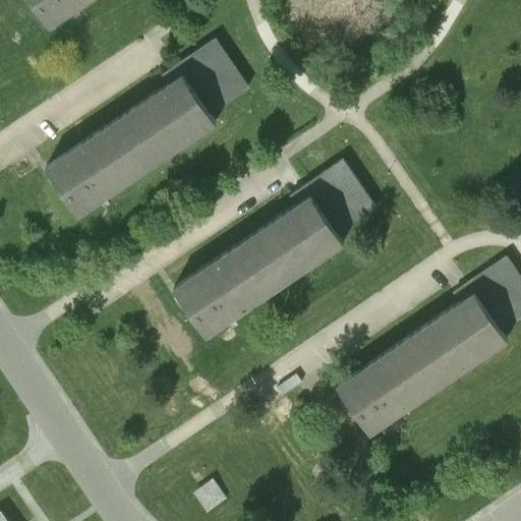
[(32,0),(50,26),(89,0),(32,0)]
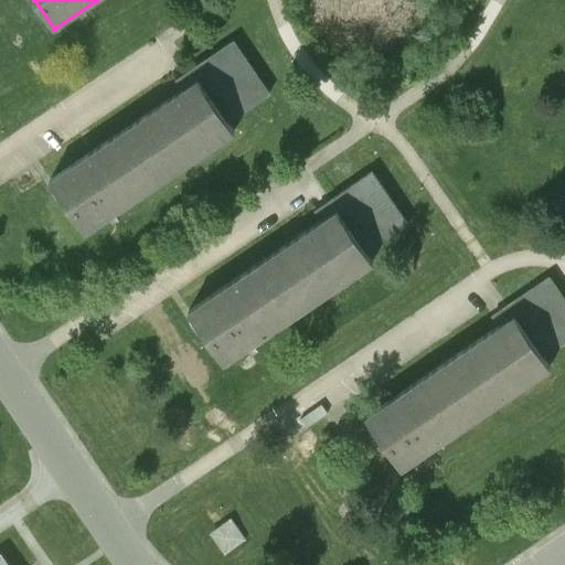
[(192,73),(199,83),(51,183),(86,236),(234,135),(227,125),(268,96),(235,43),(192,73)]
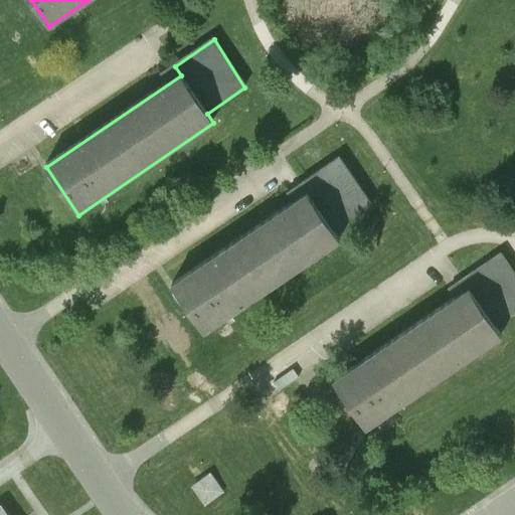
[(303,182),(310,194),(174,284),(205,331),(341,240),(334,230),(371,205),(339,158),(303,182)]
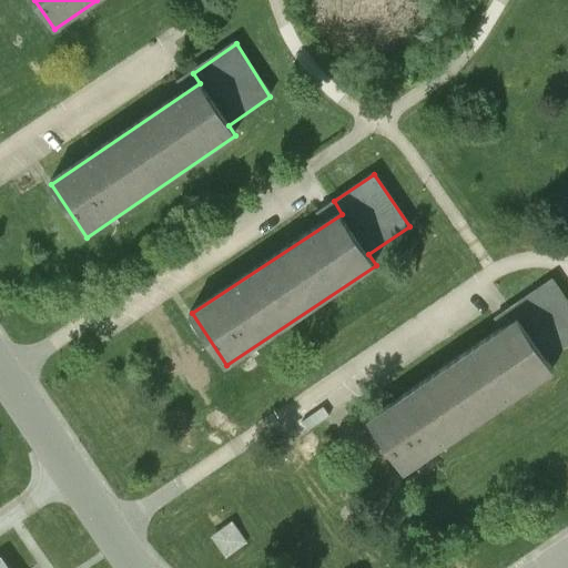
[(510,311),(518,321),(369,419),(405,473),(554,374),(546,363),(567,347),(567,302),(555,282),(510,311)]
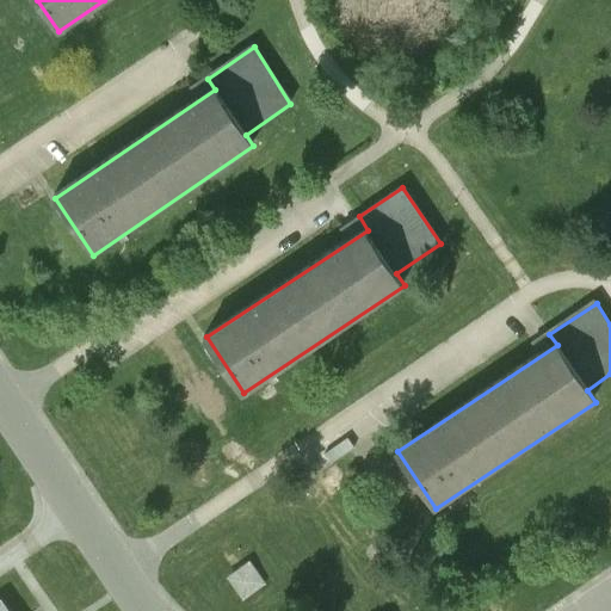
[(244,597),(264,584),(248,563),(229,578),(244,597)]
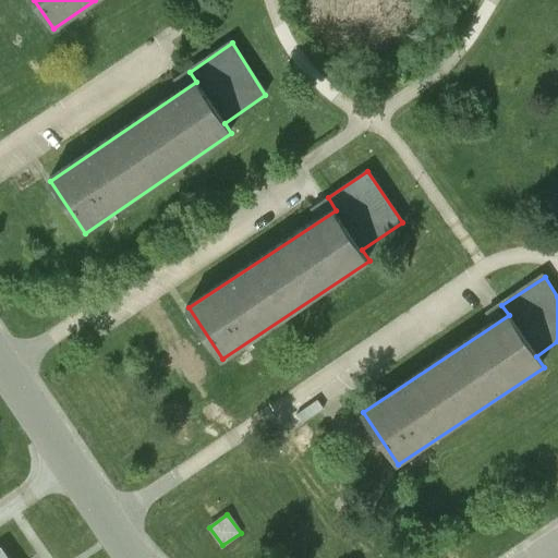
All buildings are outlined.
